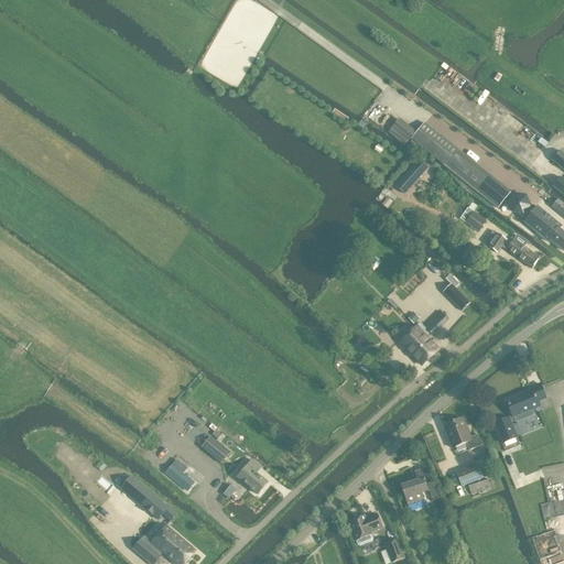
[(511,192),(433,130),(424,123),(412,140),(498,208),(511,192)]
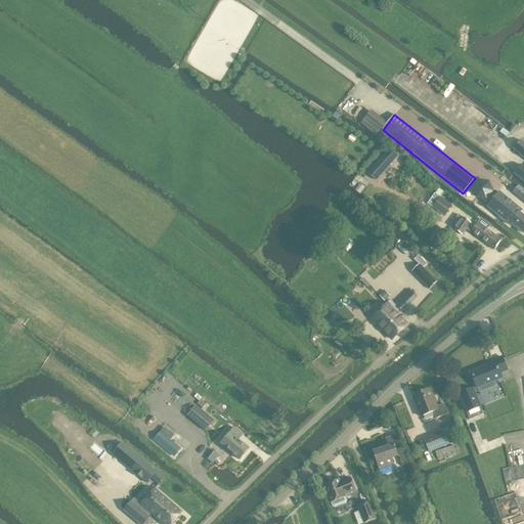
[(514,149),(523,158),(523,142),(521,140),(514,149)]
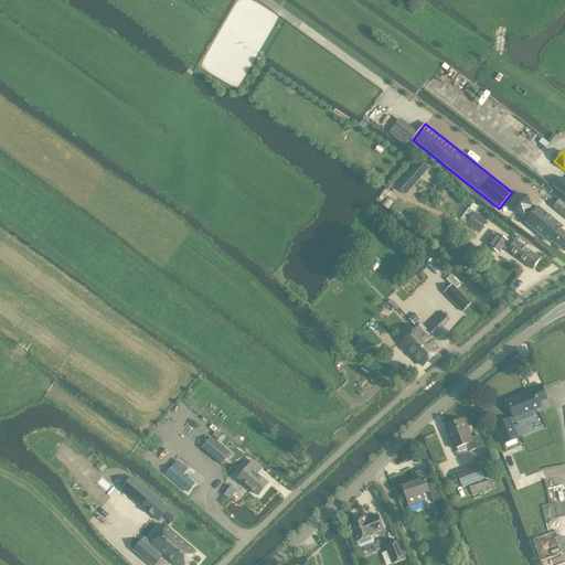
[(395,184),(397,185),(396,188),(405,195),(428,169),(419,161),(418,163),(416,161),(408,171),(409,172),(407,176),(405,174),(395,184)]
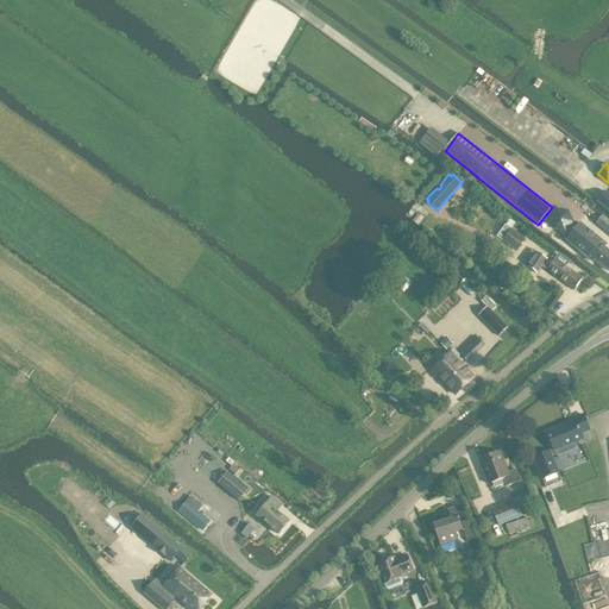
[(608,211),(608,194),(606,192),(597,202),(608,211)]
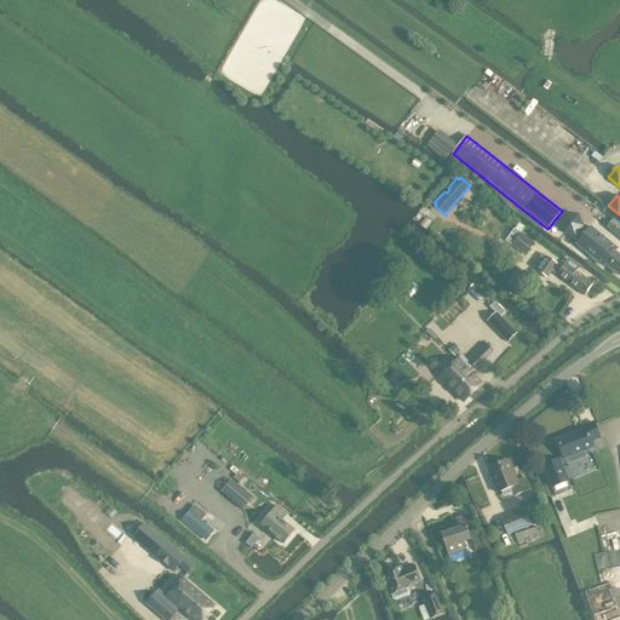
[(417,220),(423,225),(432,213),(426,208),(417,220)]
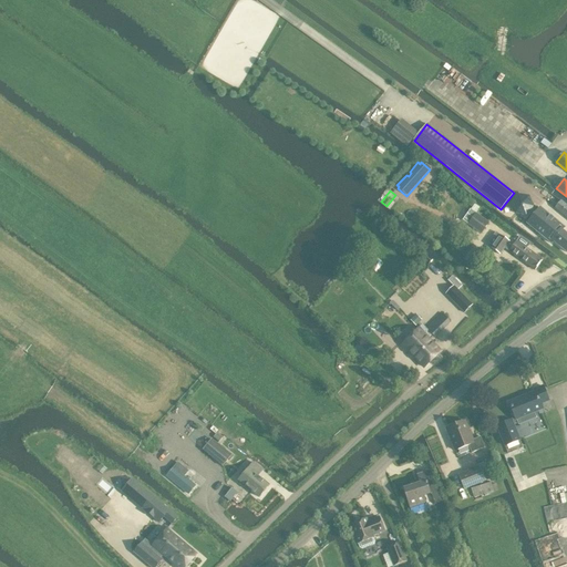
[(518,196),(511,204),(515,216),(526,217),(534,208),(529,197),(518,196)]
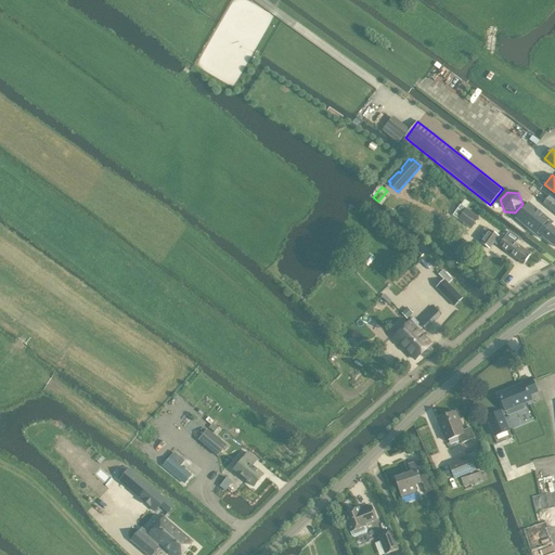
[(528,203),(516,218),(540,239),(542,236),(554,247),(554,228),(551,226),(553,223),(528,203)]
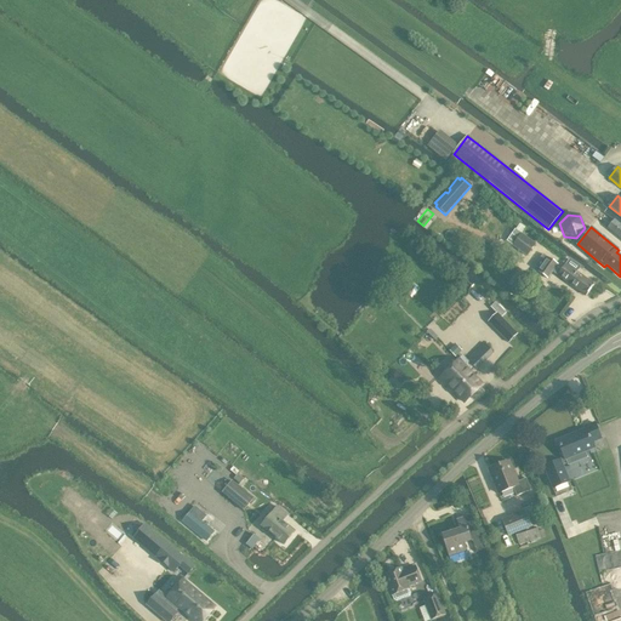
[(507,241),(513,245),(528,256),(536,245),(522,234),(516,231),(507,241)]
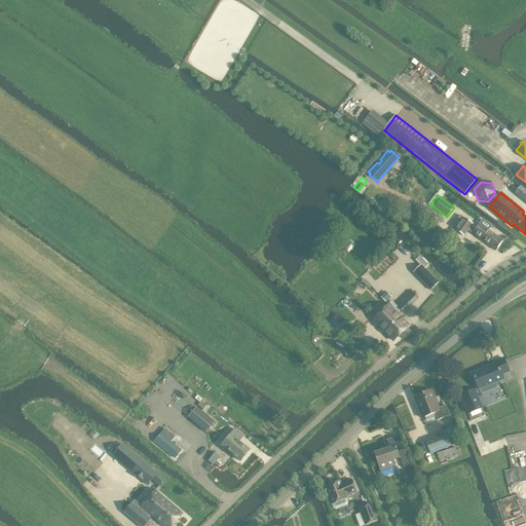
[(460,216),(453,226),(457,229),(456,230),(464,236),(468,230),(473,233),(496,251),(503,240),(489,230),(492,226),(483,220),(480,223),(477,228),(460,216)]
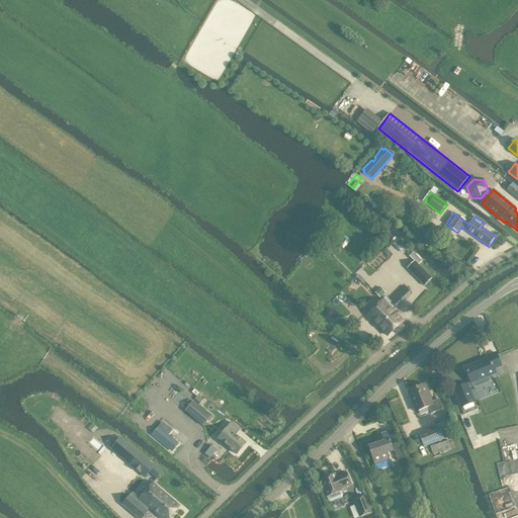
[(415,261),(407,269),(418,279),(424,286),(432,278),(418,265),(422,261),(414,252),(413,252),(410,256),(415,261)]
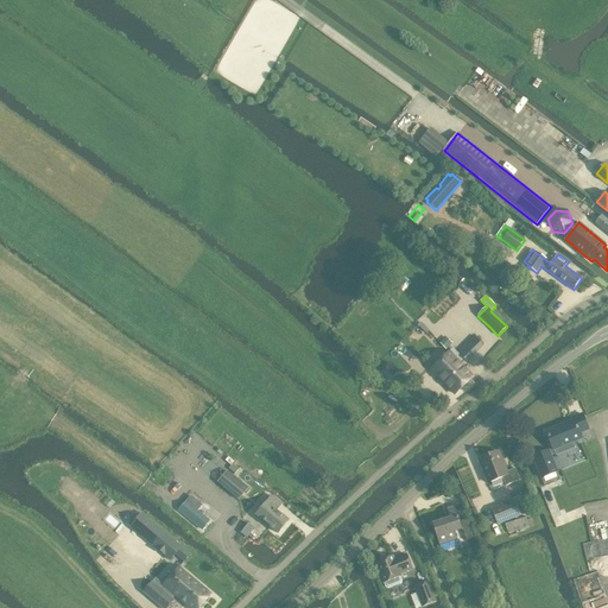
[(475,337),(458,354),(463,360),(464,360),(466,361),(467,362),(483,346),(479,341),(475,337)]
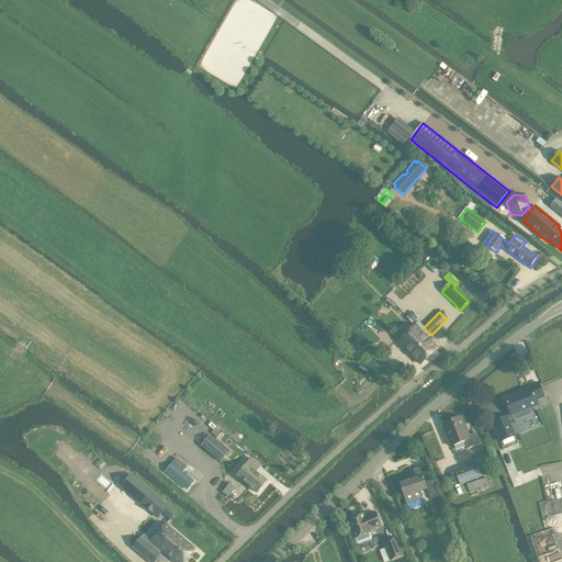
[(416,325),(398,341),(419,364),(437,348),(427,337),(426,336),(426,335),(419,329),(416,325)]
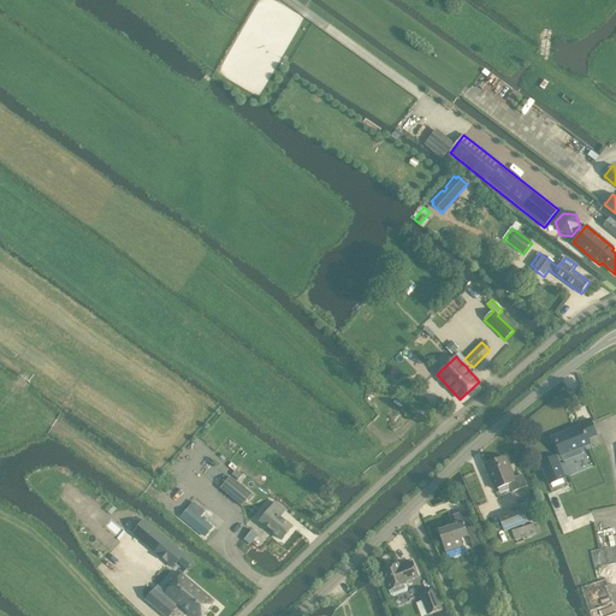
[(582,426),(554,437),(561,455),(561,457),(562,460),(563,462),(582,454),(580,449),(591,445),(588,439),(597,436),(591,420),(581,424),(582,426)]
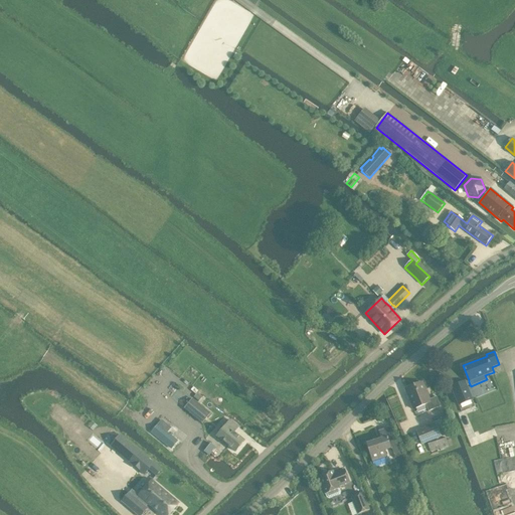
[(469,380),(452,387),(453,387),(460,406),(473,400),(467,385),(470,384),(469,382),(469,380)]
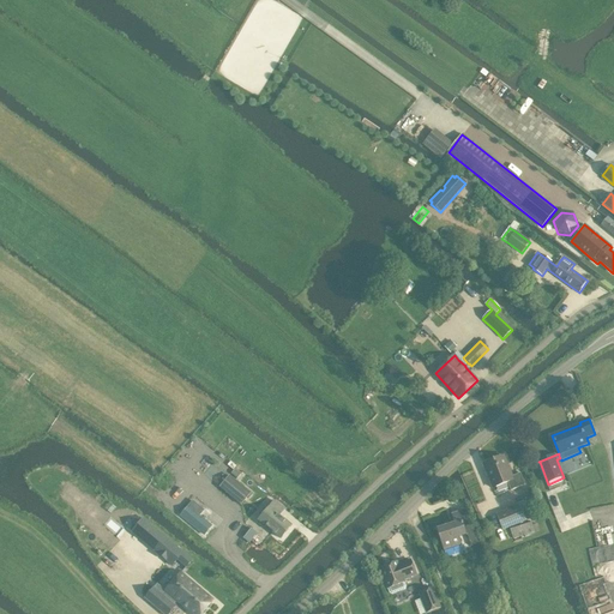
[(493,489),(507,483),(511,492),(525,486),(521,473),(512,476),(504,457),(483,464),(493,489)]
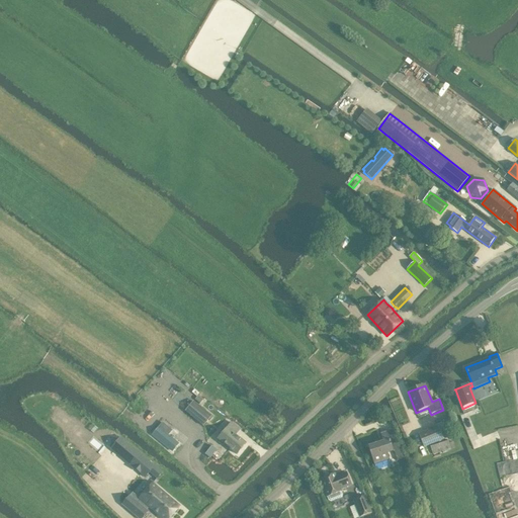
[(203,426),(211,417),(193,402),(185,411),(203,426)]
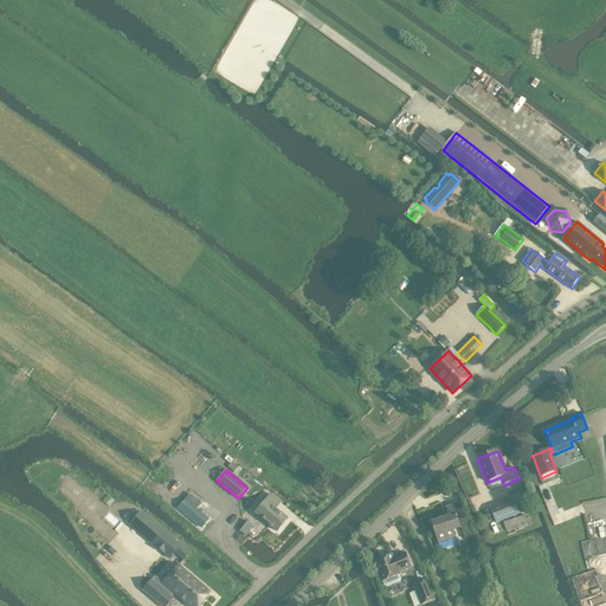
[(191,494),(178,509),(201,529),(210,519),(198,509),(201,503),(191,494)]
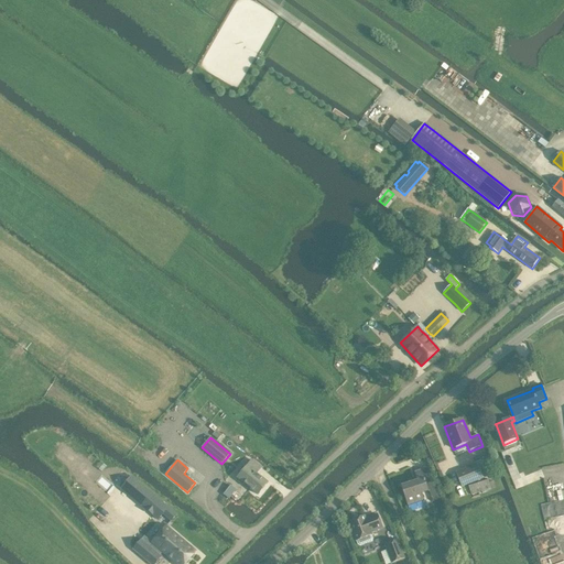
[(252,461),(237,478),(258,495),(268,483),(257,474),(261,468),(252,461)]
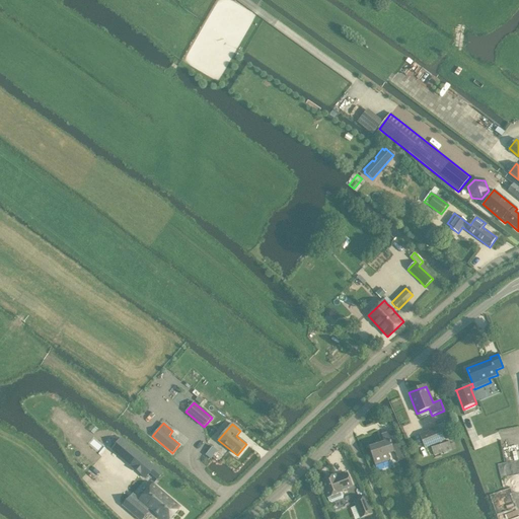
[(425,448),(444,440),(439,427),(420,435),(425,448)]
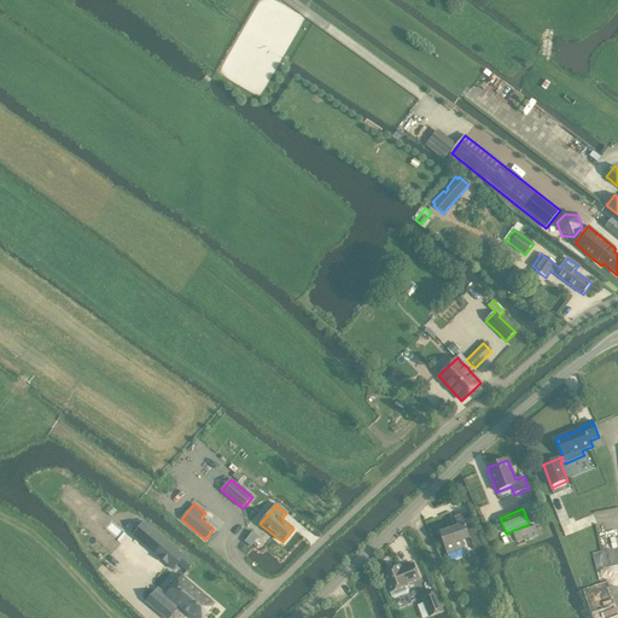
[(462,542),(471,538),(474,551),(477,549),(479,555),(484,554),(474,526),(467,529),(462,514),(454,518),(458,526),(439,532),(447,555),(465,548),(462,542)]
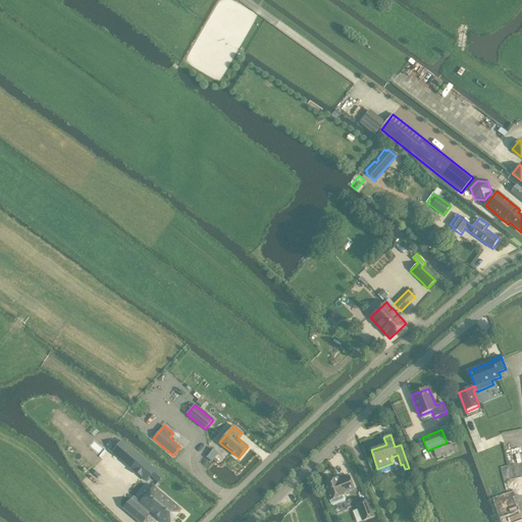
[(121,440),(111,453),(147,482),(151,477),(158,483),(164,476),(121,440)]
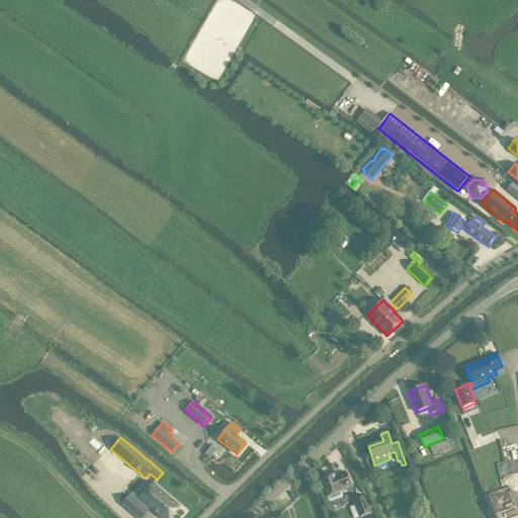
[(448,440),(430,447),(433,454),(442,451),(451,448),(449,443),(448,440)]
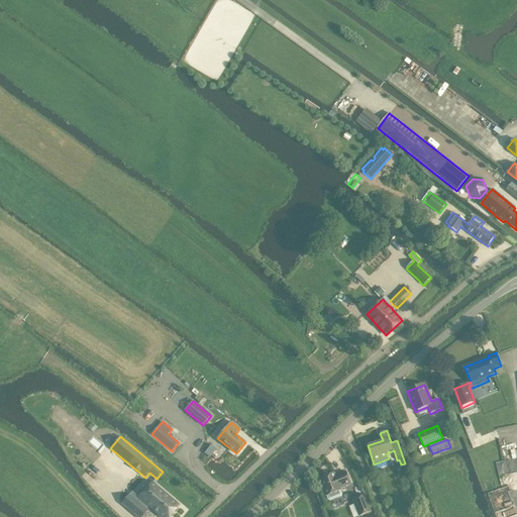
[(212,444),(205,452),(210,457),(217,449),(212,444)]
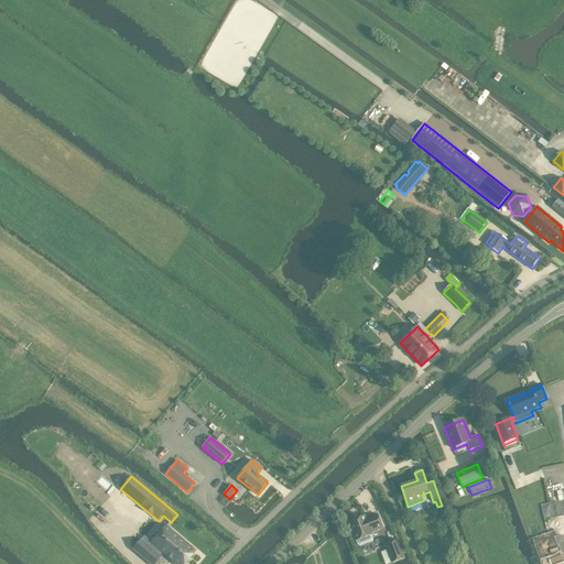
[(348,522),(356,541),(357,545),(360,546),(372,541),(373,539),(372,535),(371,532),(382,528),(378,514),(366,519),(365,516),(348,522)]
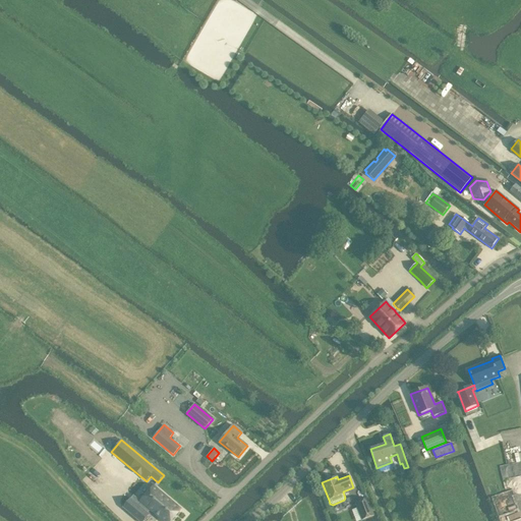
[(130,499),(123,507),(138,520),(143,520),(150,515),(148,513),(150,511),(161,520),(170,520),(181,509),(154,485),(137,505),(130,499)]
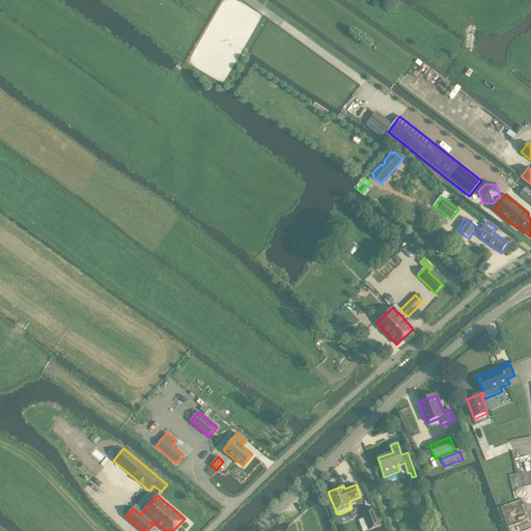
[(362,513),(368,530),(382,526),(375,508),(362,513)]
